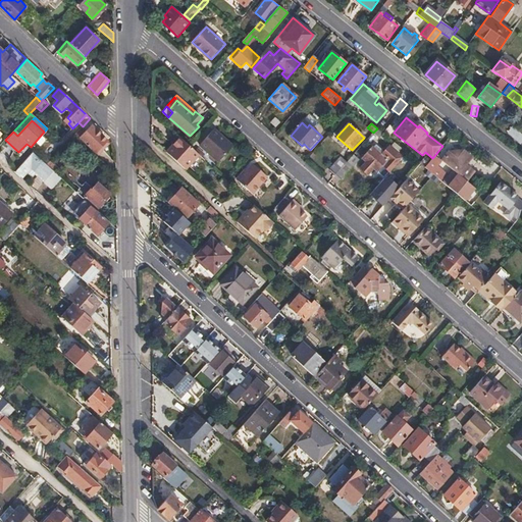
[(83,126),(74,136),(79,139),(80,138),(86,131),(83,126)]
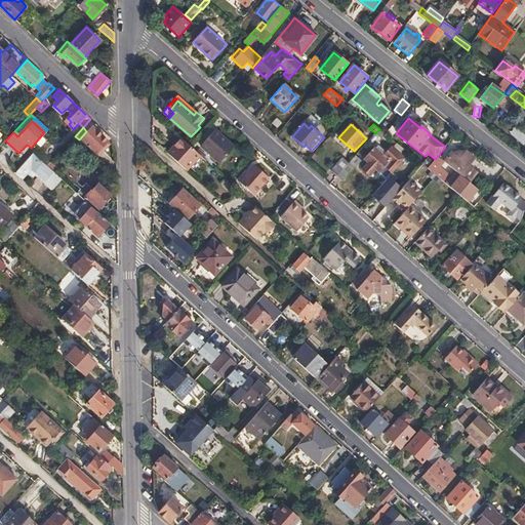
[(86,131),(80,138),(95,153),(107,140),(103,136),(104,135),(102,133),(99,134),(95,130),(94,131),(90,127),(86,131)]
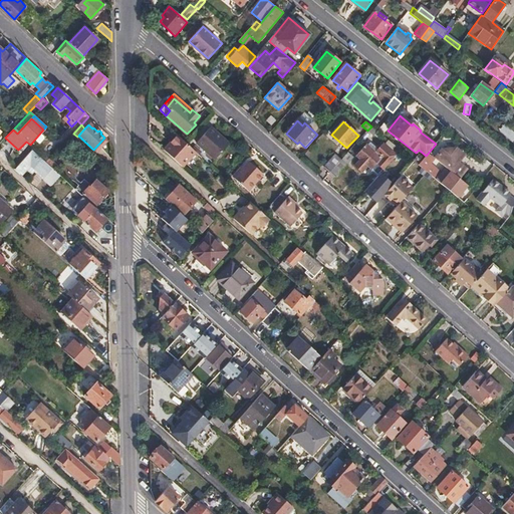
[(210,125),(197,141),(216,158),(229,143),(210,125)]
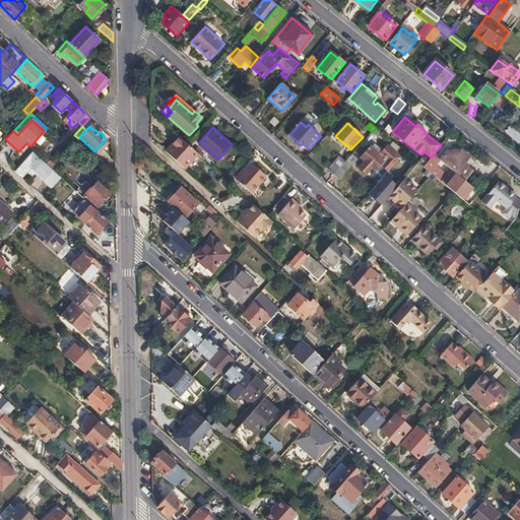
[(376,128),(372,132),(379,137),(382,133),(376,128)]
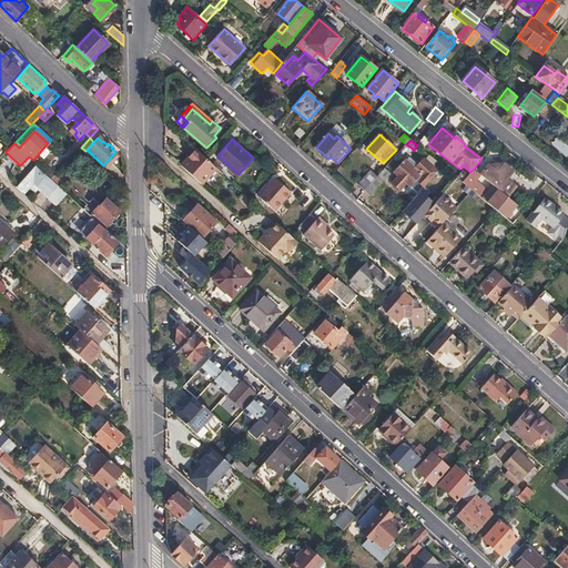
[(206,159),(195,150),(188,160),(189,161),(183,168),(202,184),(216,169),(206,159)]
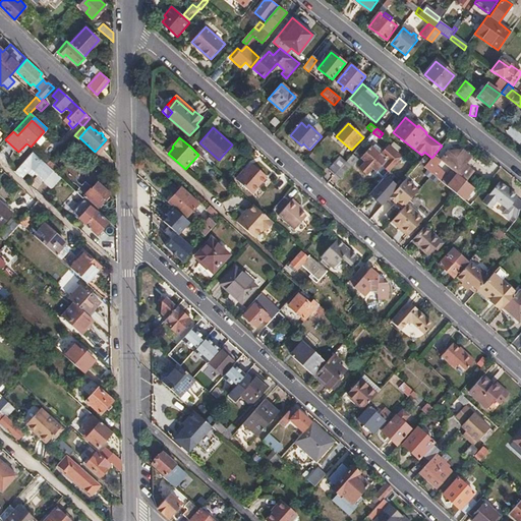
[(0,142),(0,150),(4,152),(9,143),(2,139),(0,142)]
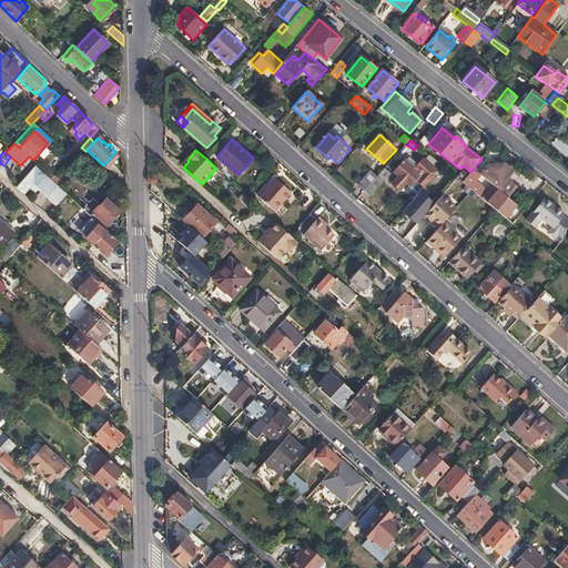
[(421,175),(428,183),(438,172),(423,159),(415,168),(406,160),(395,173),(398,176),(393,183),(401,190),(406,183),(411,186),(421,175)]
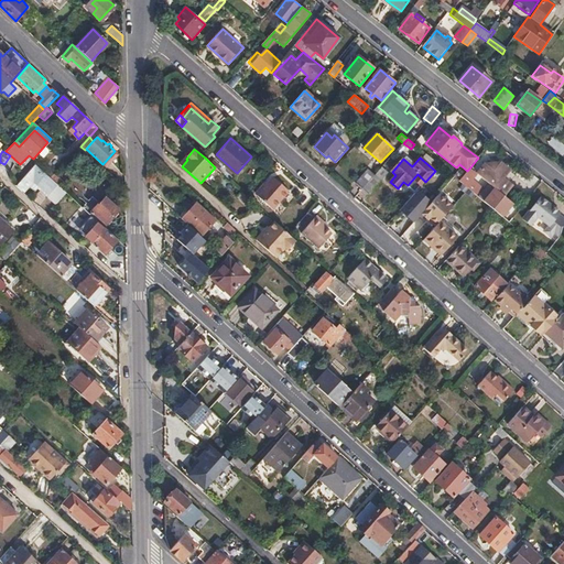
[(467,171),(459,181),(468,190),(491,208),(501,217),(512,204),(505,197),(512,186),(503,179),(510,171),(500,163),(486,163),(477,173),(489,183),(484,190),(472,180),(477,174),(469,169),(467,171)]
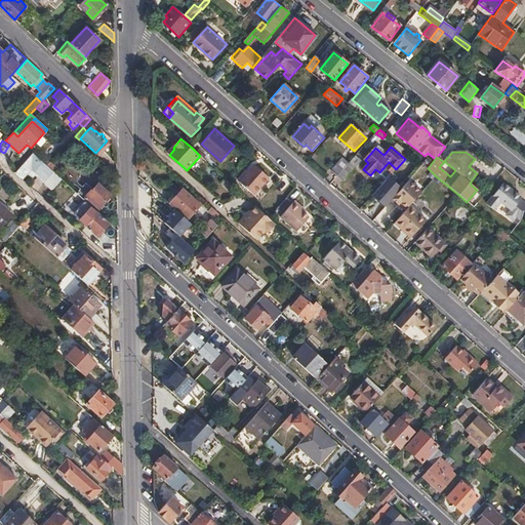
[(34,155),(15,174),(22,179),(27,174),(31,169),(37,174),(46,183),(54,173),(52,172),(46,166),(34,155)]
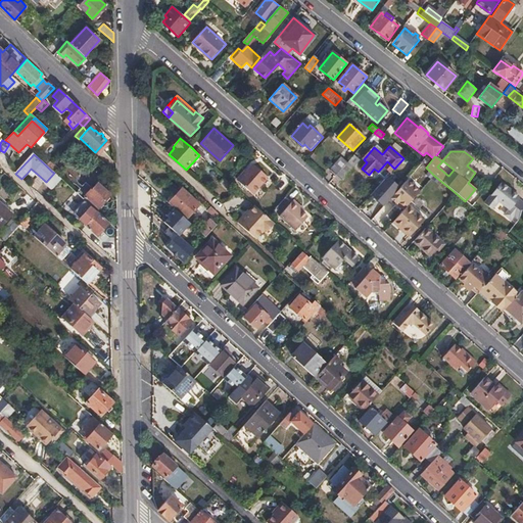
[(346,163),(336,175),(342,180),(353,168),(352,167),(359,159),(354,155),(346,163)]
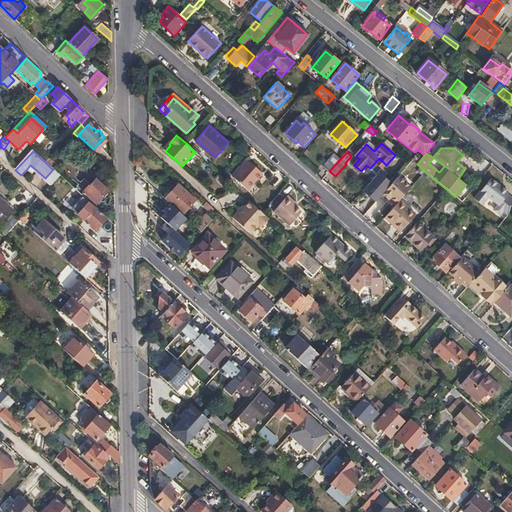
[(323,166),(329,171),(339,160),(333,154),(323,166)]
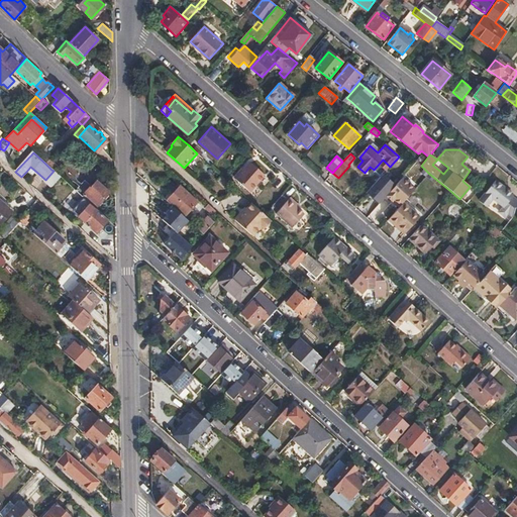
[(49,160),(45,164),(52,170),(57,166),(49,160)]
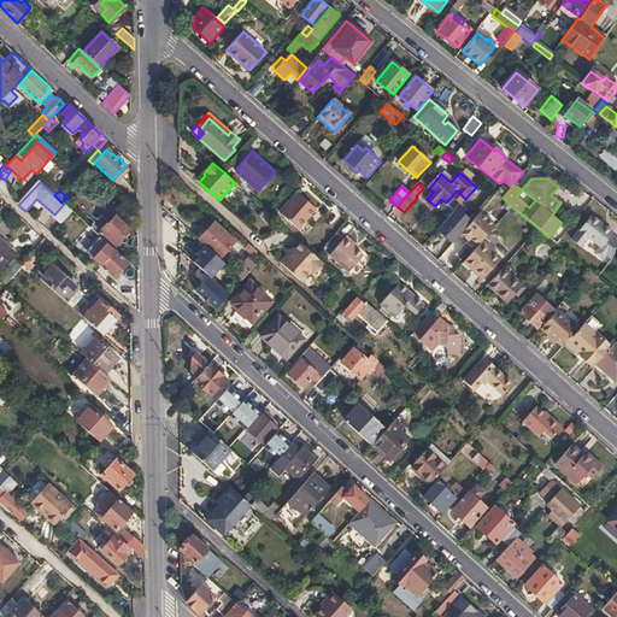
[(305,198),(288,217),(305,233),(322,213),(305,198)]
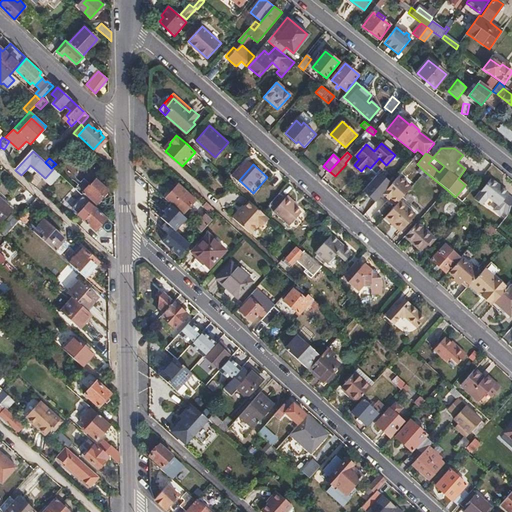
[(30,165),(26,170),(32,175),(36,170),(30,165)]
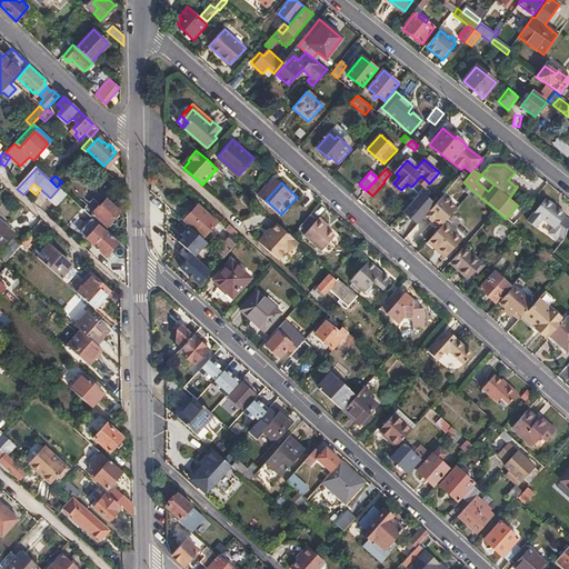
[(50,198),(48,200),(56,207),(67,196),(59,188),(50,198)]
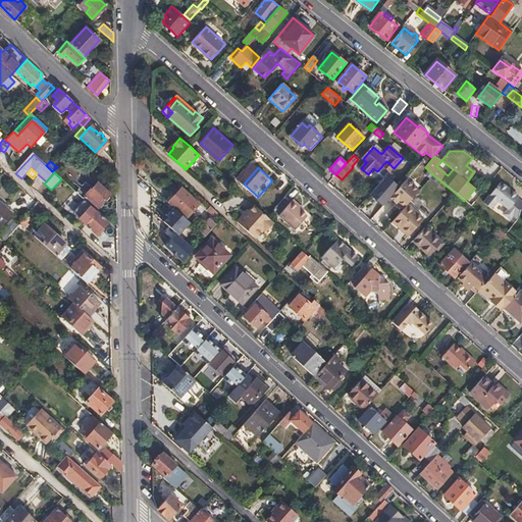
[(370,194),(383,205),(389,198),(399,188),(385,176),(370,194)]
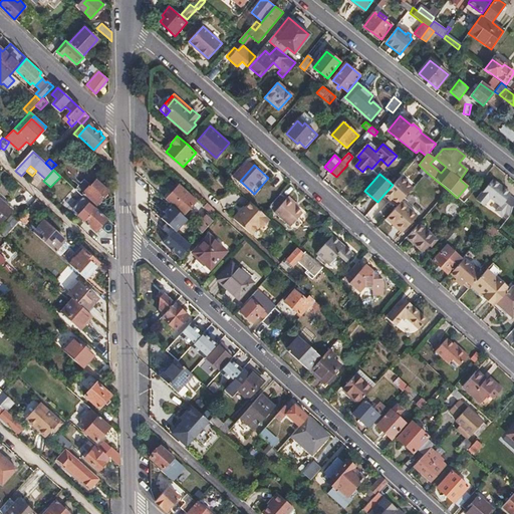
[(225,179),(221,176),(218,179),(227,187),(229,183),(225,179)]
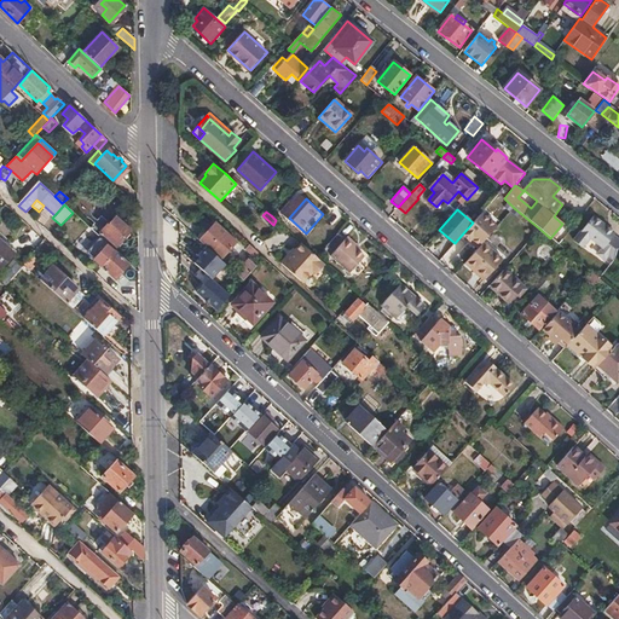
[(472,239),(480,247),(484,243),(497,227),(481,213),(473,223),(462,235),(470,242),(472,239)]
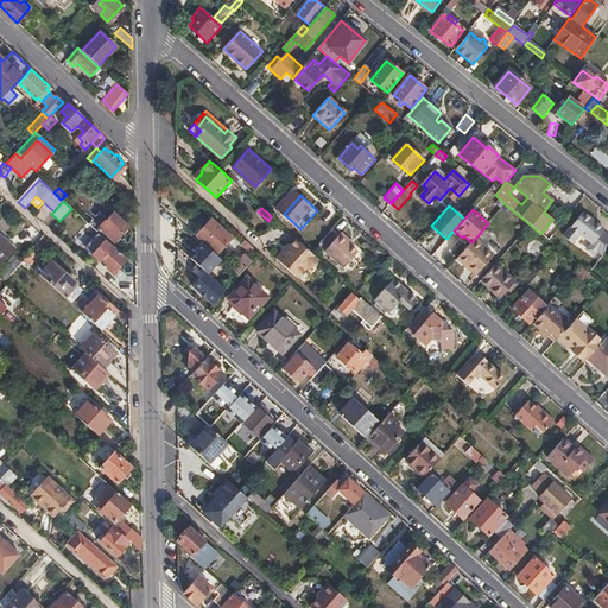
[(100,213),(90,223),(113,244),(128,227),(118,217),(120,216),(115,211),(107,220),(100,213)]
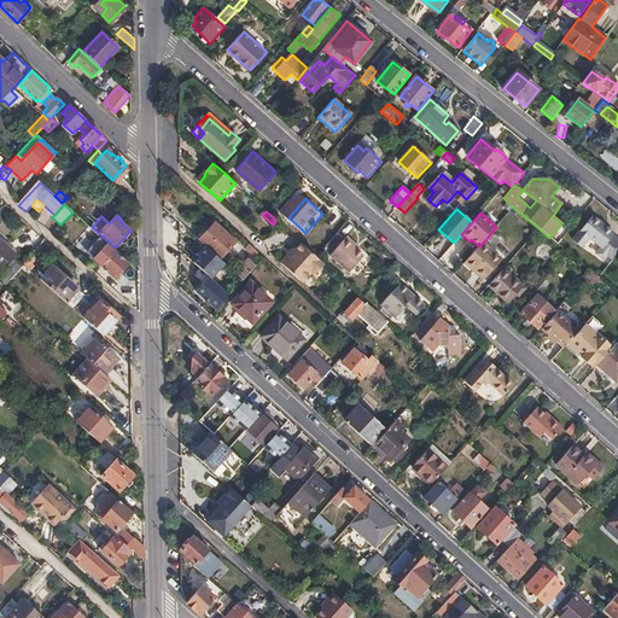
[(578,250),(588,238),(589,237),(594,240),(593,242),(601,249),(596,255),(602,261),(607,256),(612,261),(617,252),(617,242),(611,237),(613,234),(608,231),(607,233),(604,231),(606,228),(592,216),(570,243),(578,250)]
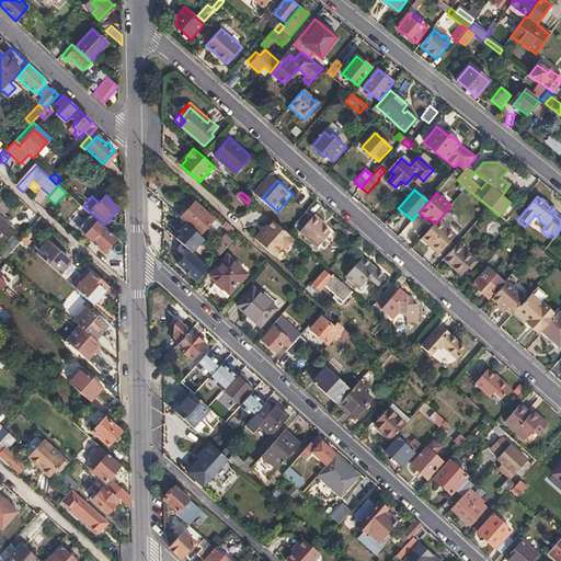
[(193,202),(179,217),(187,225),(198,236),(213,219),(193,202)]
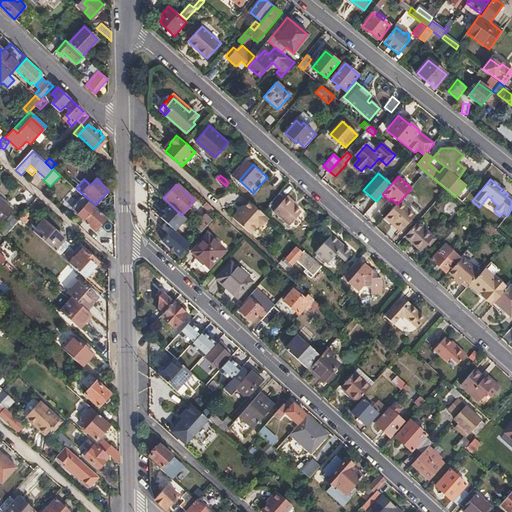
[(285,199),(279,193),(269,204),(275,209),(273,212),(289,226),(301,213),(296,209),(285,199)]
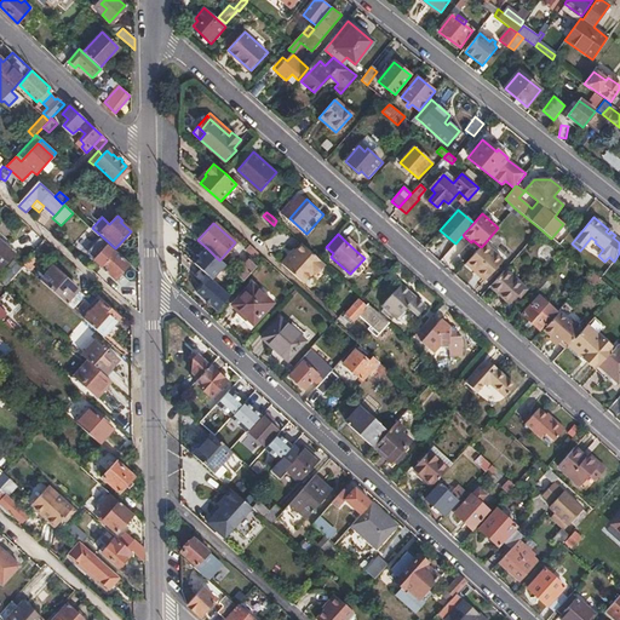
[(345,241),(359,253),(362,248),(349,236),(345,241)]
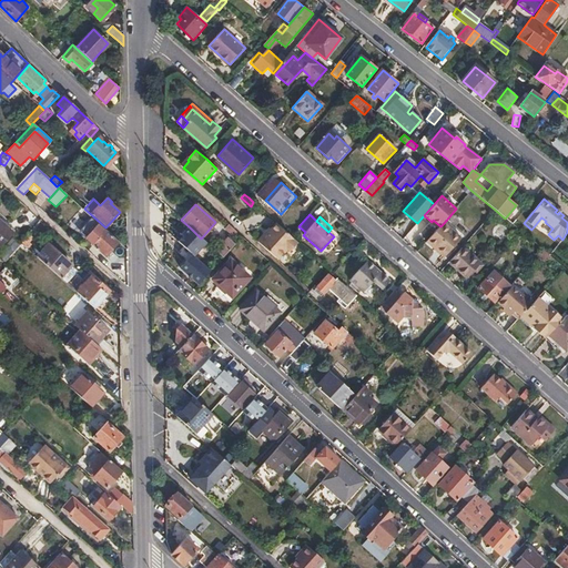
[(87,239),(105,256),(119,242),(92,219),(81,230),(89,237),(87,239)]
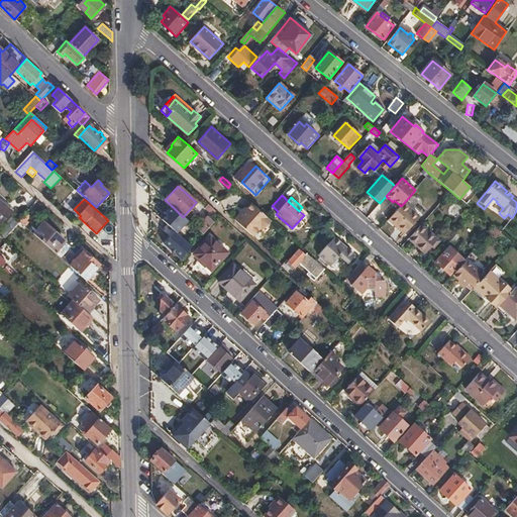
[(0,201),(0,224),(11,212),(0,201)]
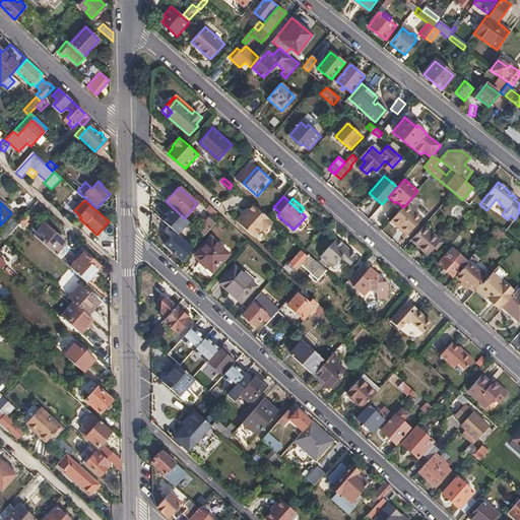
[(401,209),(390,222),(406,237),(421,218),(406,204),(403,207),(401,209)]
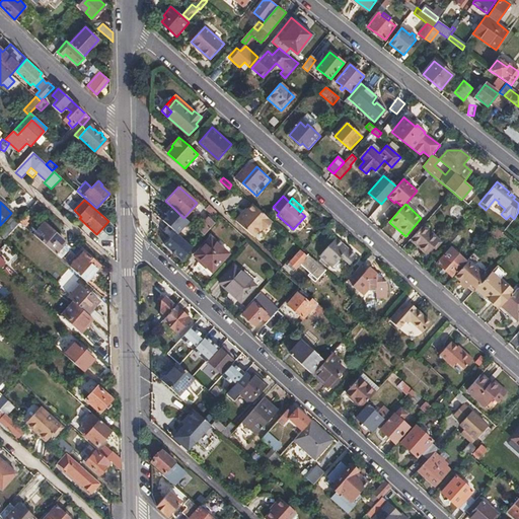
[(265,215),(253,205),(243,216),(242,215),(236,222),(253,237),(265,225),(269,228),(273,222),(265,215)]
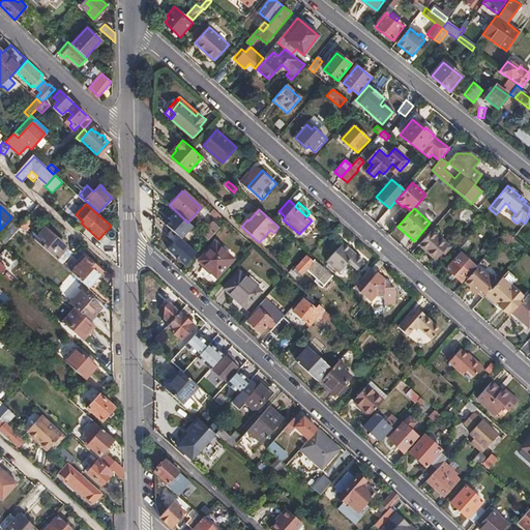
[(218,214),(215,211),(212,215),(217,221),(221,216),(218,214)]
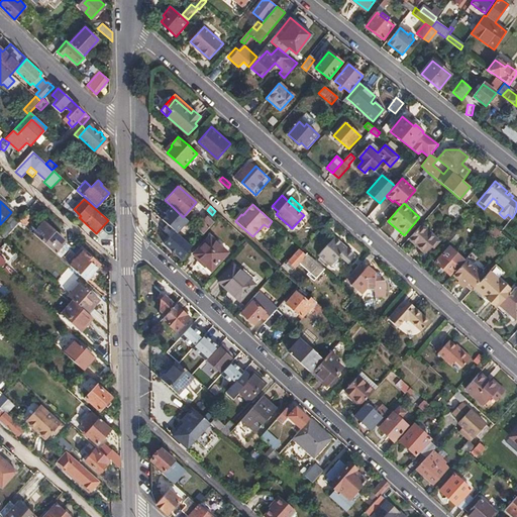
[(183,217),(173,207),(166,214),(168,216),(163,221),(175,232),(177,233),(188,221),(183,217)]
